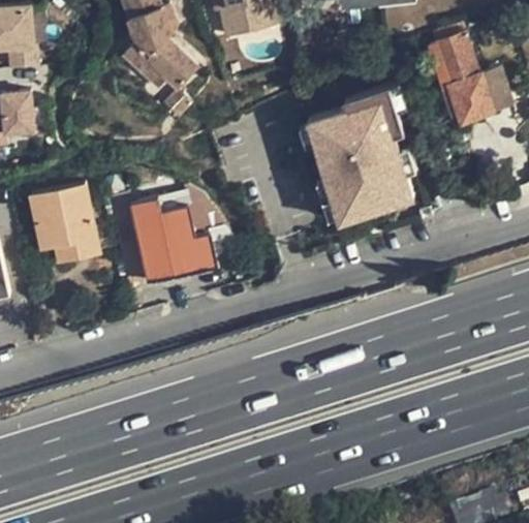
[(199,69),(170,38),(175,34),(172,23),(179,21),(175,4),(166,7),(164,0),(128,0),(138,34),(141,37),(126,51),(141,67),(150,58),(167,78),(178,89),(199,69)]
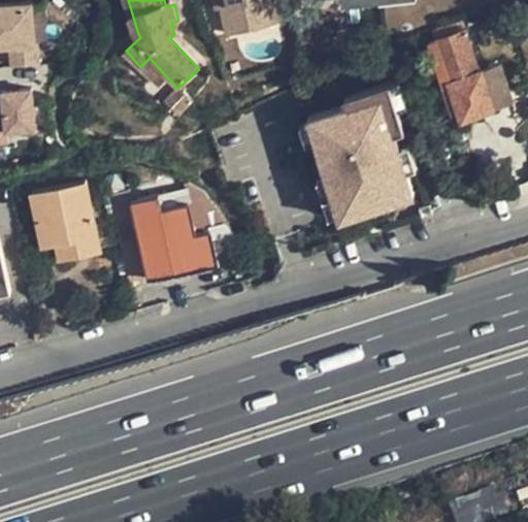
[(273,28),(266,0),(212,0),(218,20),(224,18),(230,17),(235,36),(273,28)]
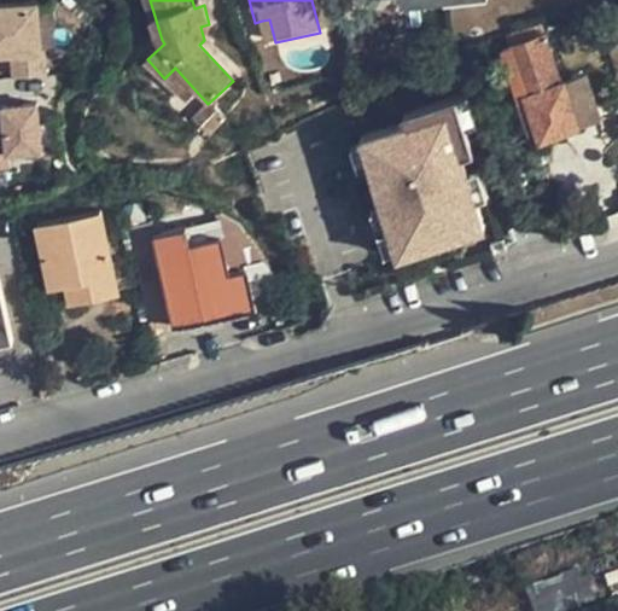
[(38,9),(0,11),(0,57),(9,56),(42,53),(38,9)]
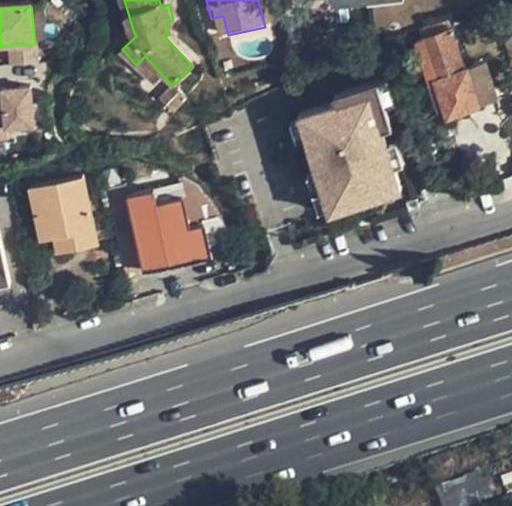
[(228,35),(223,16),(217,17),(221,37),(228,35)]
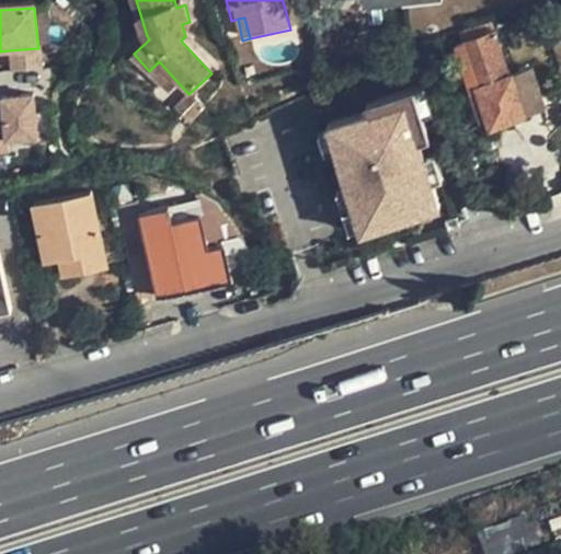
[(192,30),(190,22),(182,24),(185,36),(192,30)]
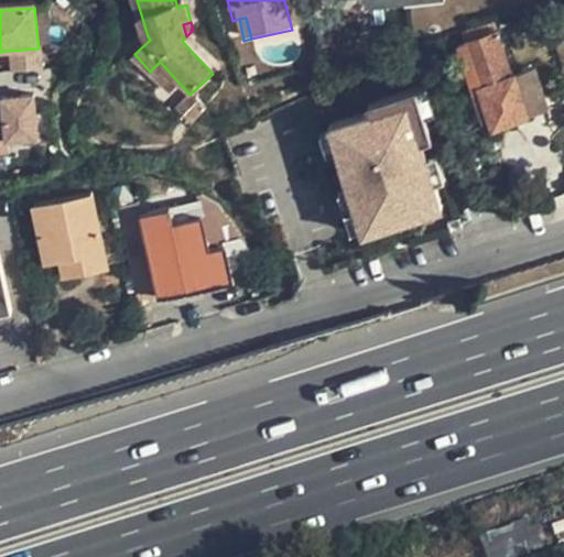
[(549,111),(537,76),(516,83),(499,35),(458,50),(475,98),(481,95),(490,121),(494,130),(549,111)]
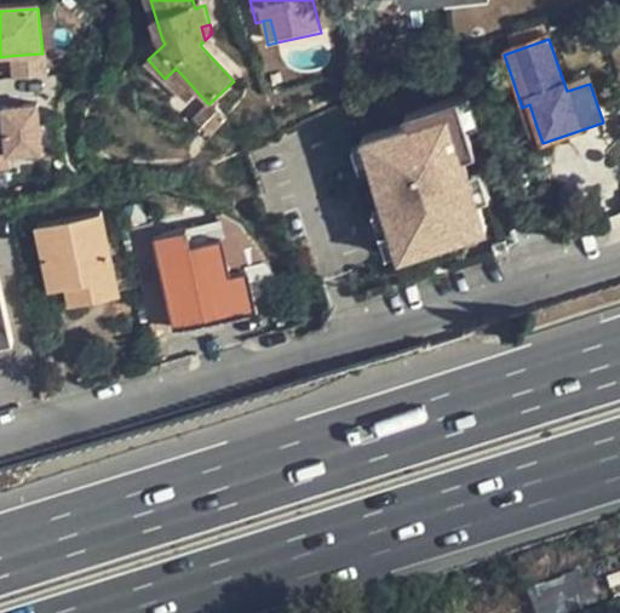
[(12,84),(47,80),(45,53),(42,53),(9,56),(12,84)]
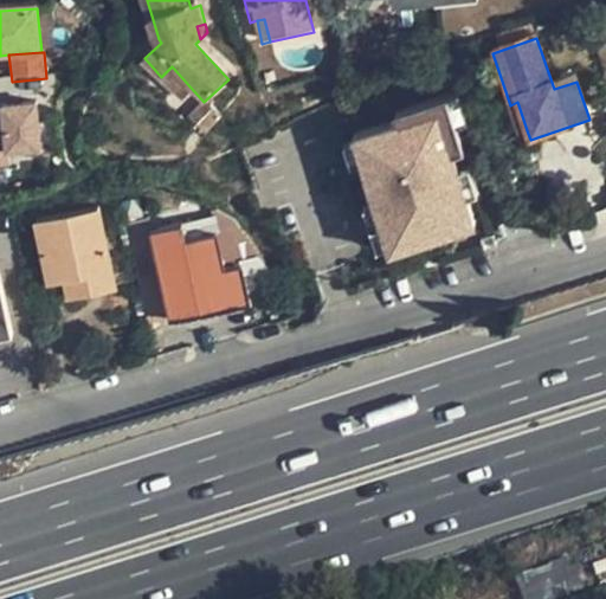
[(192,89),(172,66),(161,77),(182,98),(192,89)]
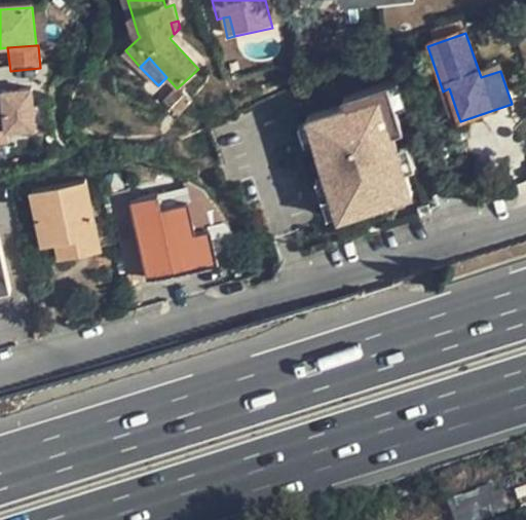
[(339,221),(413,197),(406,175),(399,151),(393,136),(386,115),(396,112),(405,109),(398,85),(305,115),(308,124),(314,143),(326,179),(338,217),(339,221)]
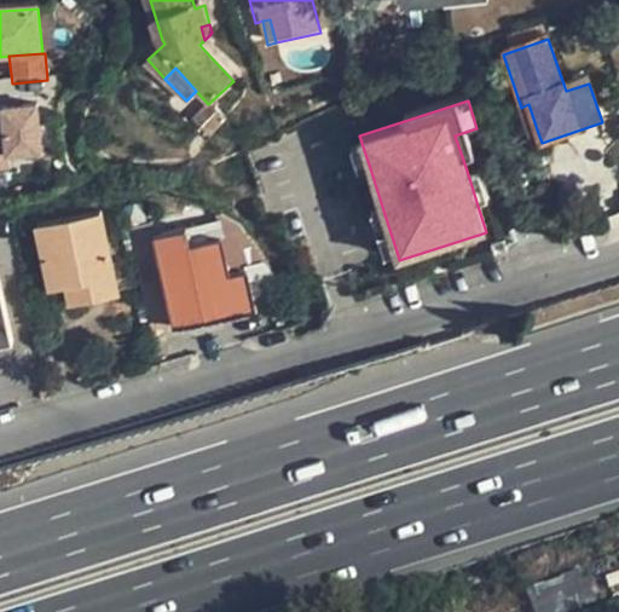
[(207,137),(224,121),(208,104),(191,120),(207,137)]
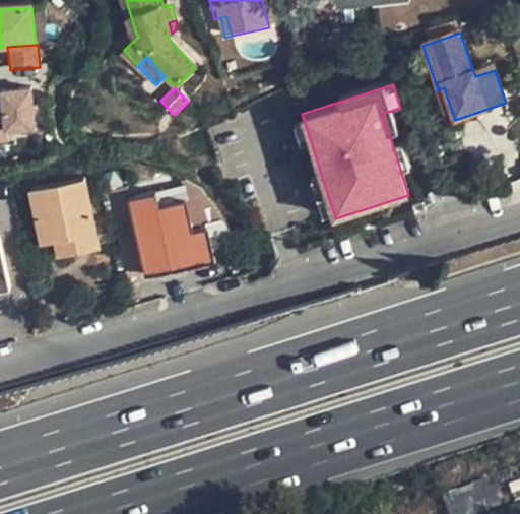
[(452,112),(444,87),(438,90),(446,114),(452,112)]
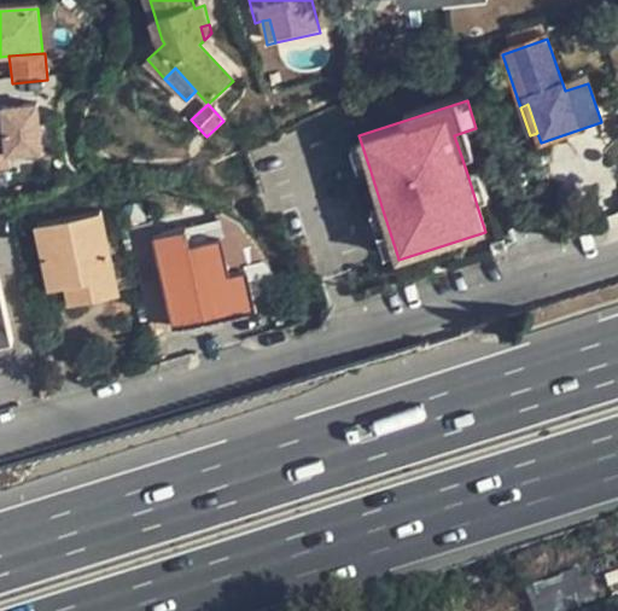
[(0,172),(9,172),(7,158),(40,153),(35,109),(0,112),(0,172)]
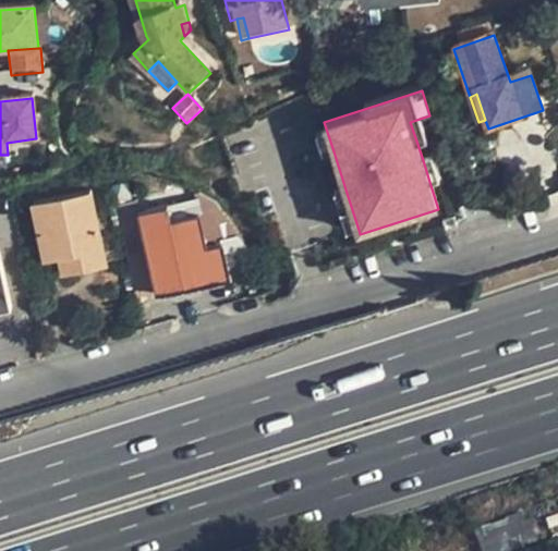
[(427,141),(420,119),(410,122),(417,144),(427,141)]
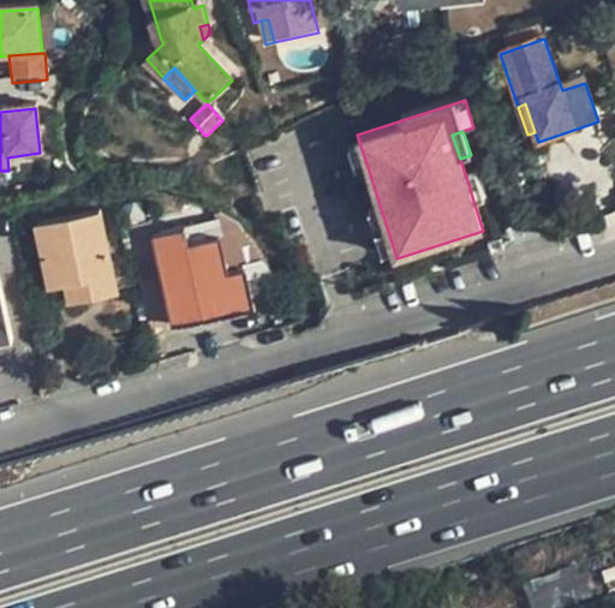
[(368,167),(360,145),(350,149),(357,171),(368,167)]
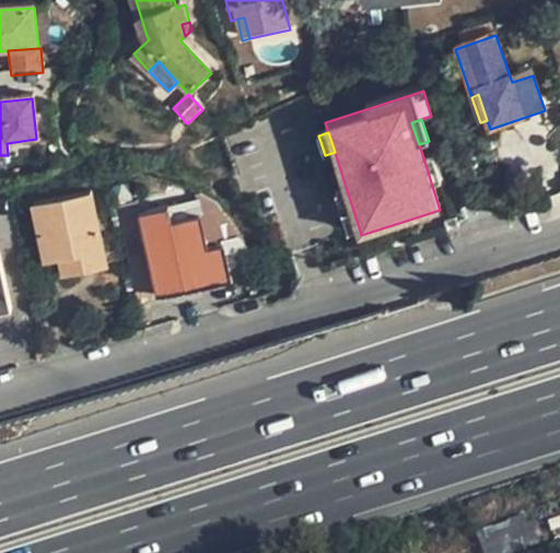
[(442,183),(434,159),(424,161),(432,186),(442,183)]
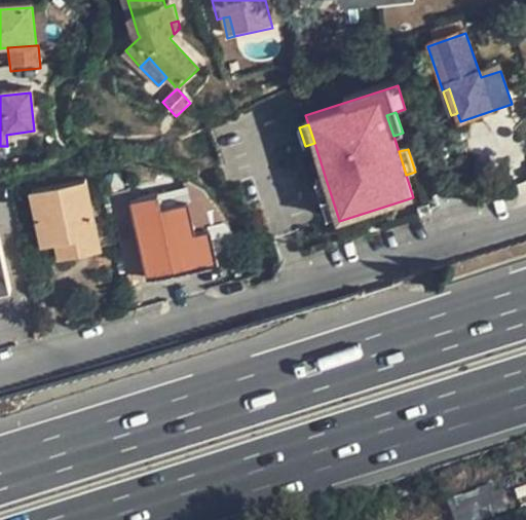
[(338,217),(326,179),(316,182),(328,220),(338,217)]
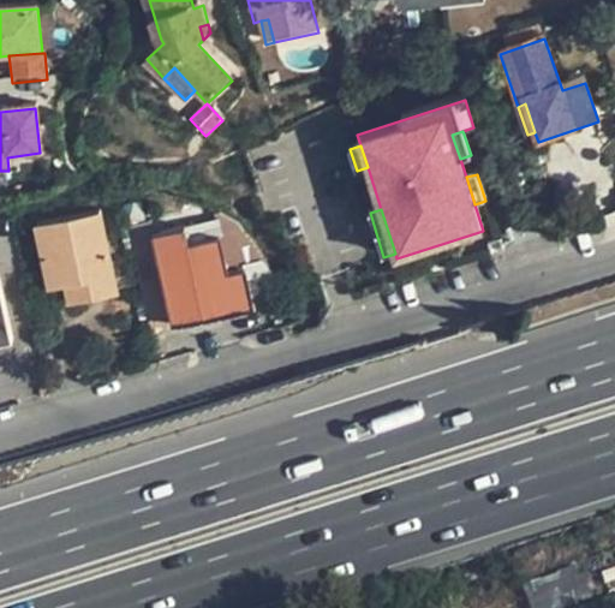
[(81,290),(111,282),(96,214),(34,227),(45,279),(61,276),(64,286),(67,307),(83,303),(81,290)]
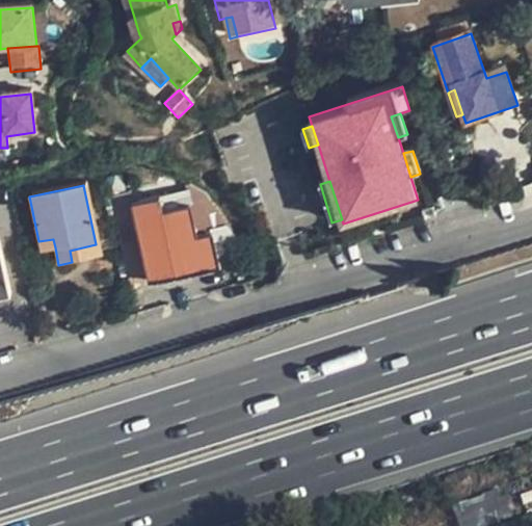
[(168,209),(194,205),(192,192),(166,196),(168,209)]
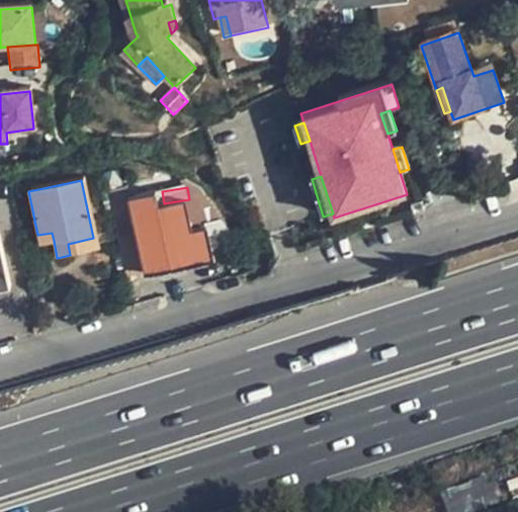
[(107,194),(125,279),(211,259),(205,230),(190,233),(183,202),(158,208),(155,197),(128,203),(125,190),(107,194)]
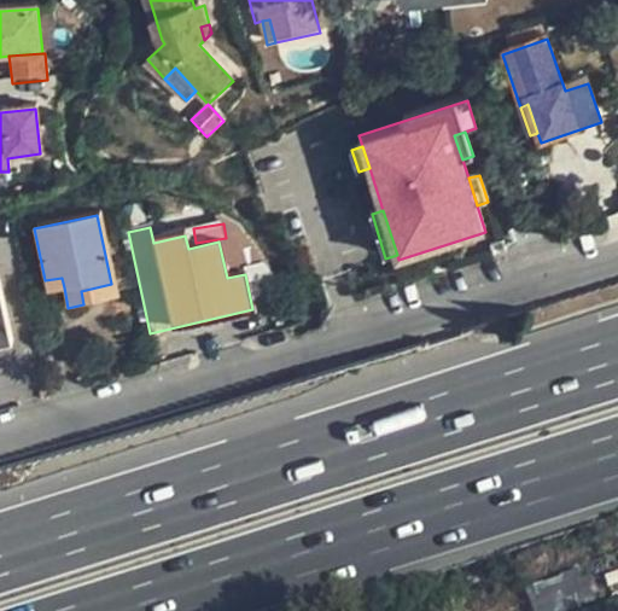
[(47,291),(64,287),(62,278),(45,280),(47,291)]
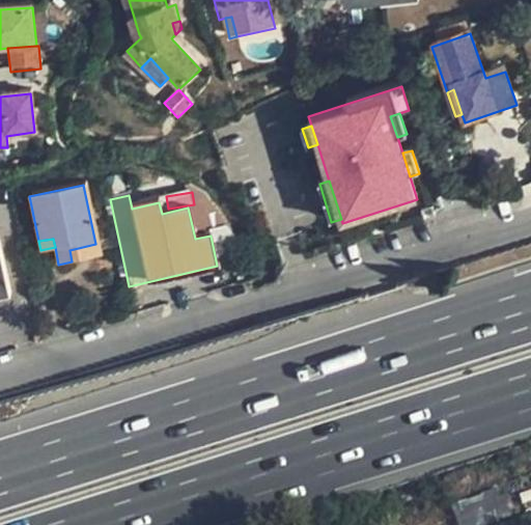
[(99,255),(95,244),(70,250),(72,261),(99,255)]
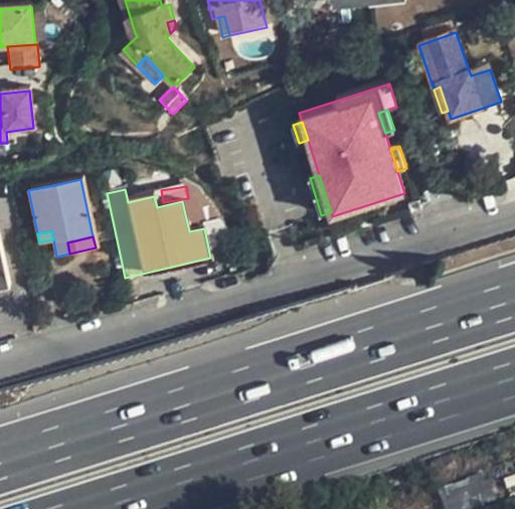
[(30,337),(40,334),(38,326),(28,329),(30,337)]
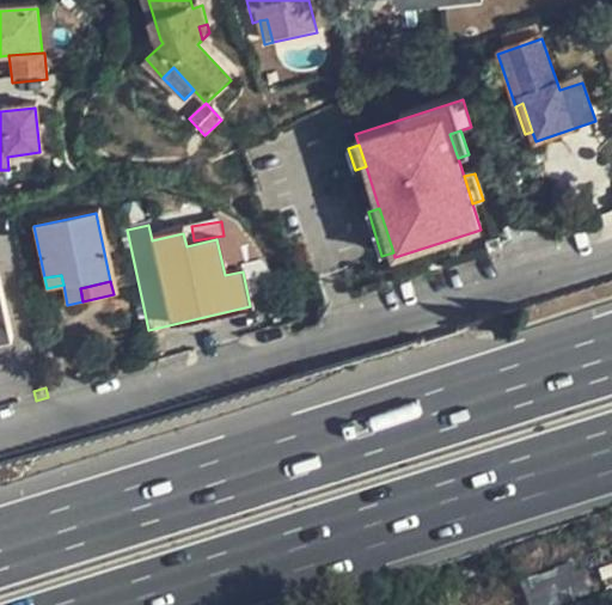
[(520,588),(525,604),(585,604),(592,602),(579,567),(520,588)]
